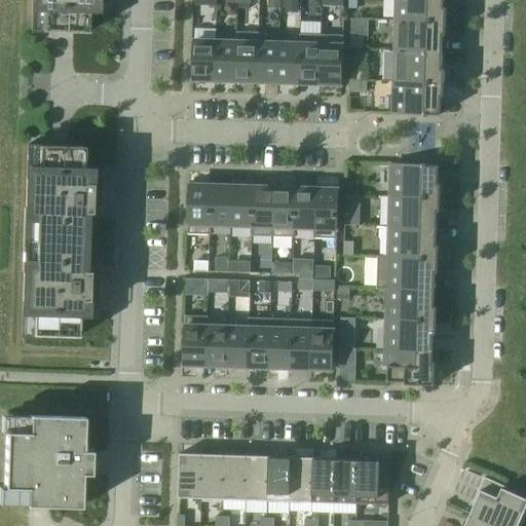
[(31,0),(30,31),(30,35),(86,37),(86,33),(87,9),(95,9),(95,2),(95,1),(95,0),(31,0)]
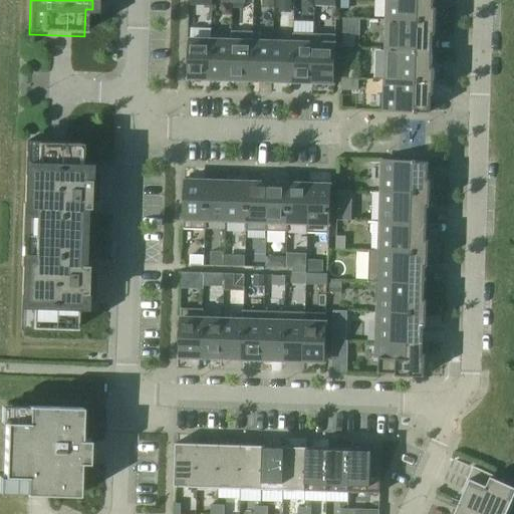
[(279,0),(279,9),(291,9),(290,0),(279,0)]
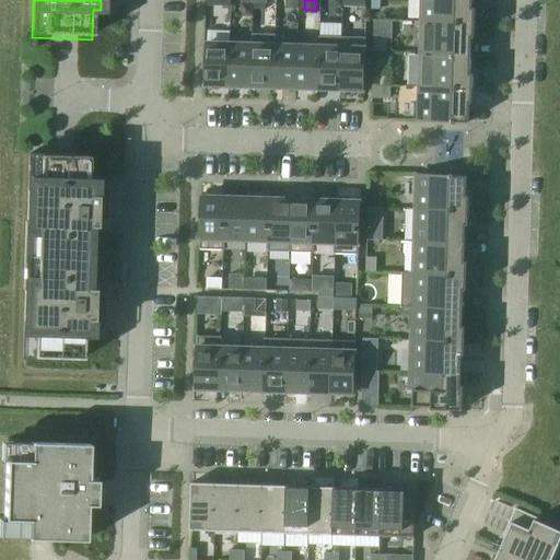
[(382,12),(382,0),(369,0),(369,11),(382,12)]
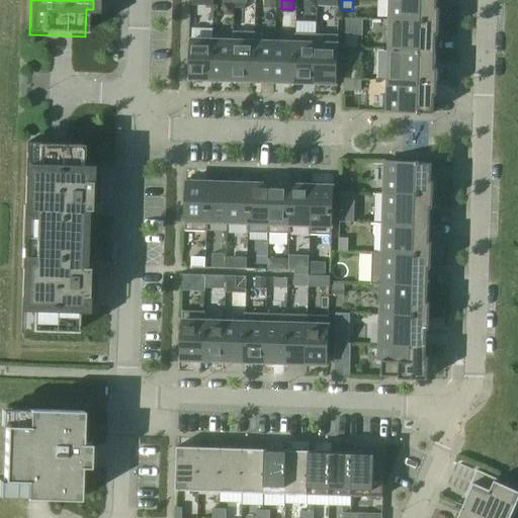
[(437,7),(437,0),(389,0),(389,19),(439,21),(439,7),(437,7)]
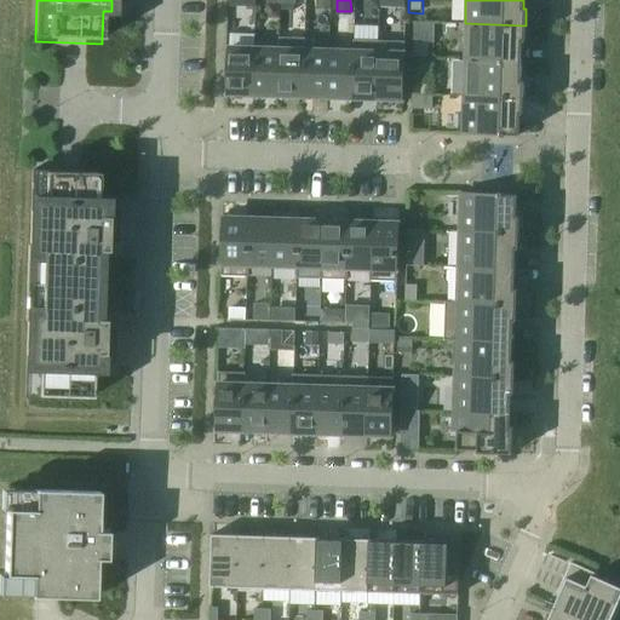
[(524,41),(526,26),(465,23),(464,59),(521,62),(522,41),(524,41)]
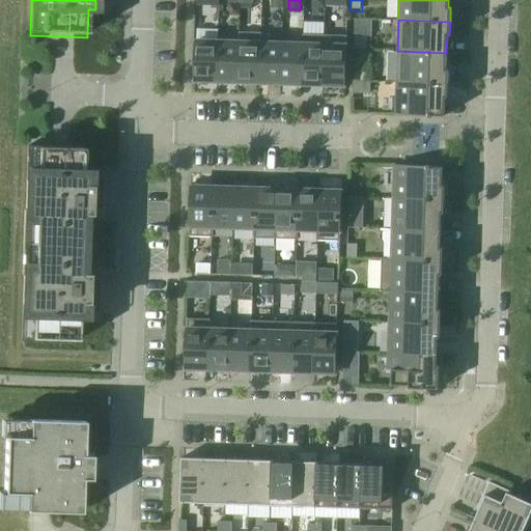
[(302,70),(301,84),(323,84),(324,35),(303,34),(303,45),(302,70)]
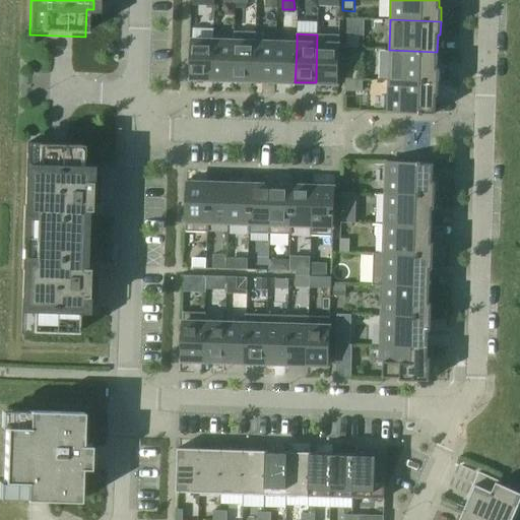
[(337,83),(337,74),(339,36),(317,35),(316,82),(337,83)]
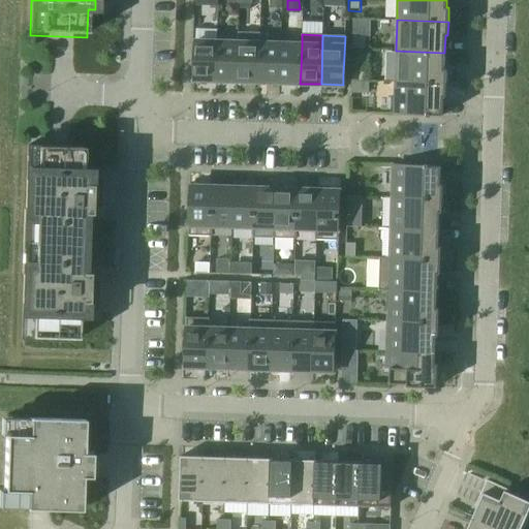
[(352,49),(361,49),(362,36),(353,36),(352,49)]
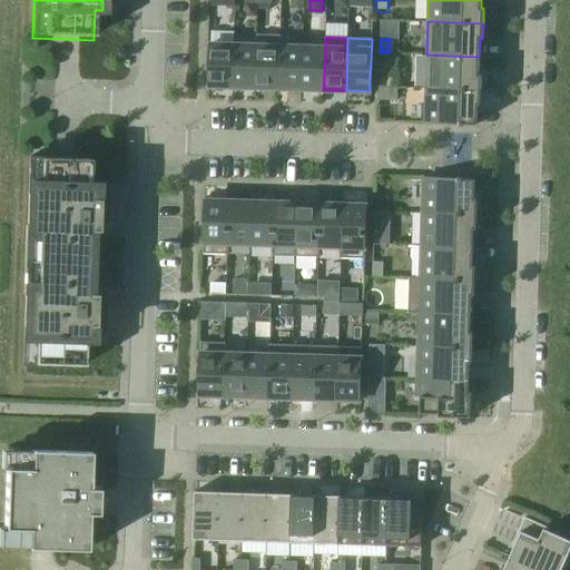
[(223,89),(223,87),(233,87),(234,45),(210,43),(209,68),(207,68),(207,88),(223,89)]
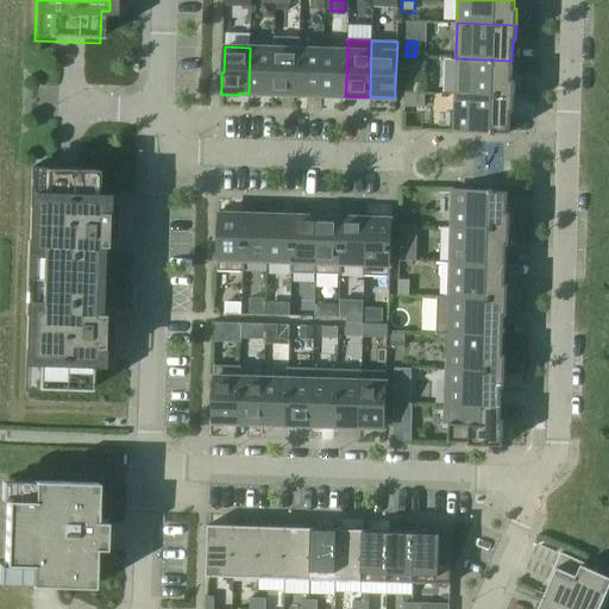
[(272,94),(274,49),(250,48),(249,93),(272,94)]
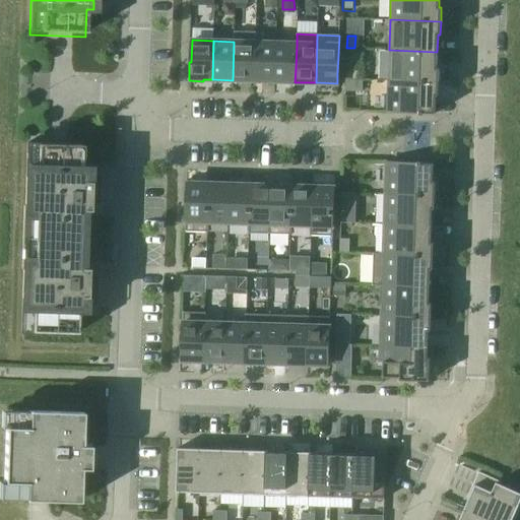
[(254,80),(255,42),(234,42),(233,80),(254,80)]
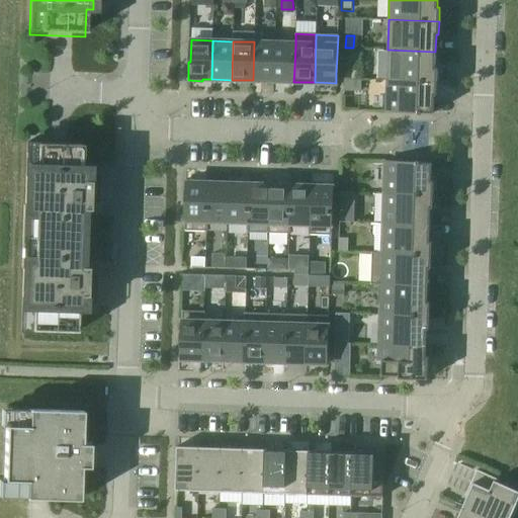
[(273,81),(274,42),(254,41),(253,80),(273,81)]
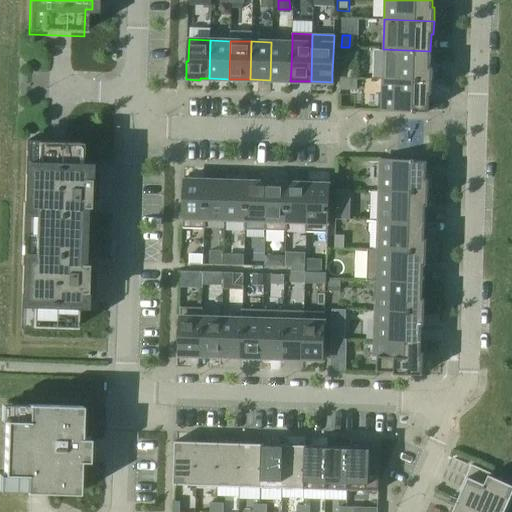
[(290,81),(292,43),(271,42),(270,80),(290,81)]
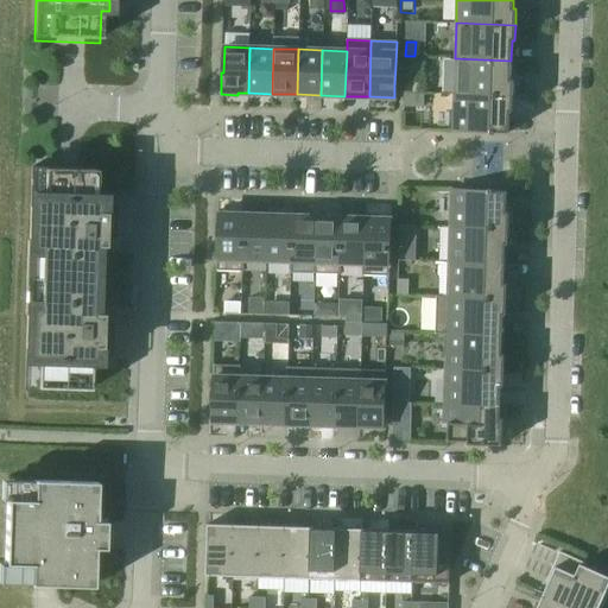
[(511,80),(511,61),(455,58),(454,94),(513,96),(513,80),(511,80)]
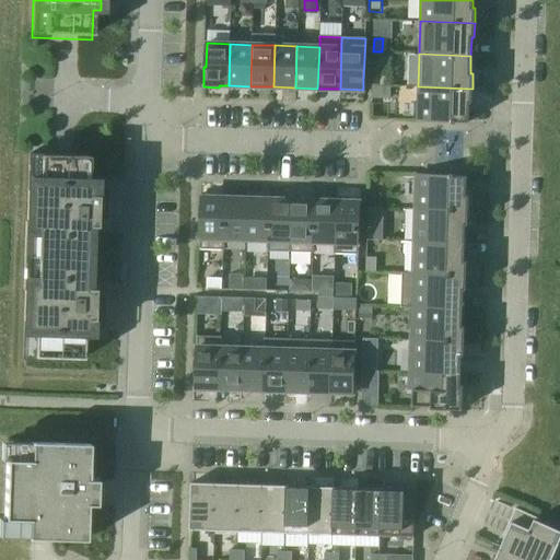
[(373,76),(373,84),(386,85),(386,77),(373,76)]
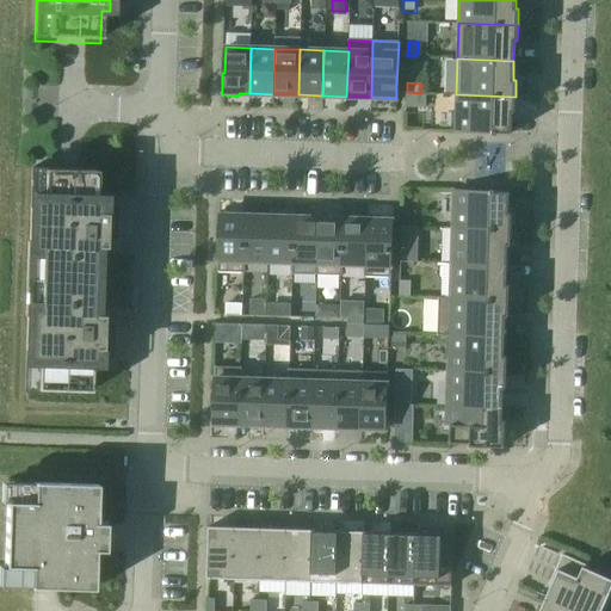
[(514,112),(516,97),(456,94),(455,131),(511,134),(512,112),(514,112)]
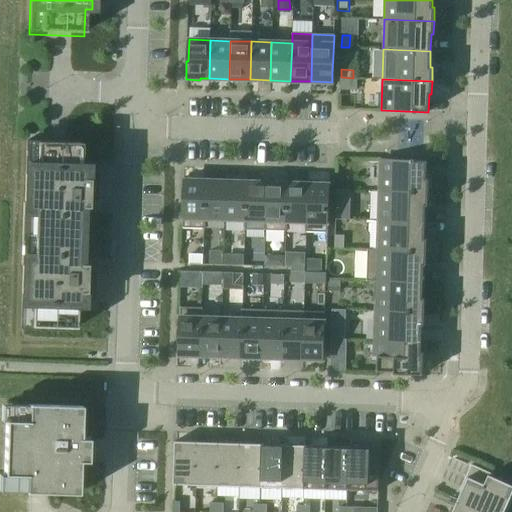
[(344,83),(344,93),(356,93),(356,83),(344,83)]
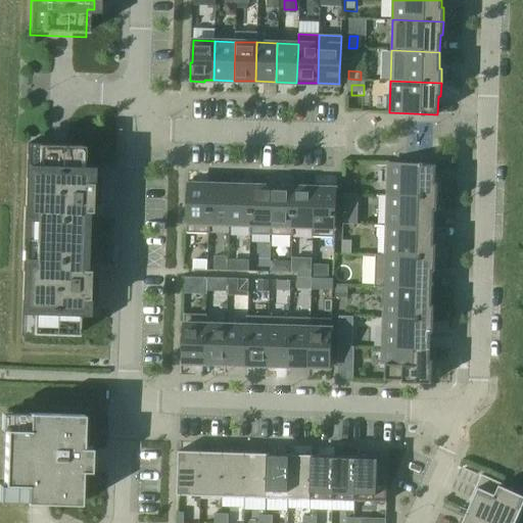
[(83,142),(27,140),(27,144),(25,206),(22,271),(20,333),(56,334),(77,335),(77,318),(77,312),(84,312),(84,304),(84,303),(88,178),(88,177),(88,170),(82,170),(82,163),(83,146),(83,142)]
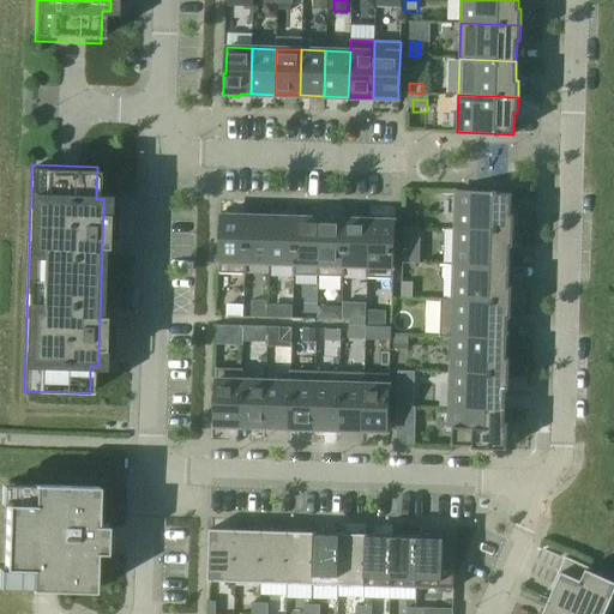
[(511,214),(512,193),(456,192),(455,229),(513,230),(515,214),(511,214)]
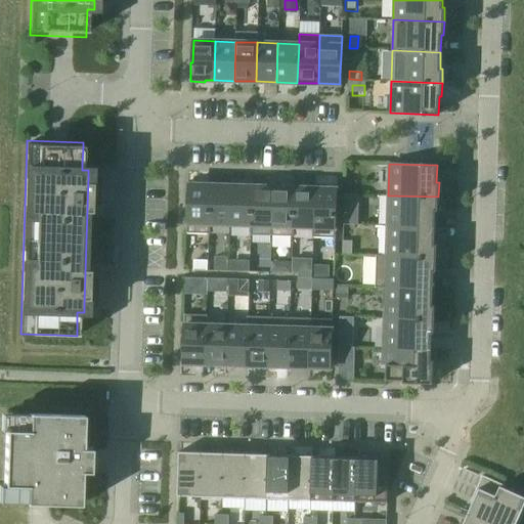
[(188,201),(187,232),(209,233),(211,184),(202,184),(202,182),(187,182),(186,201),(188,201)]
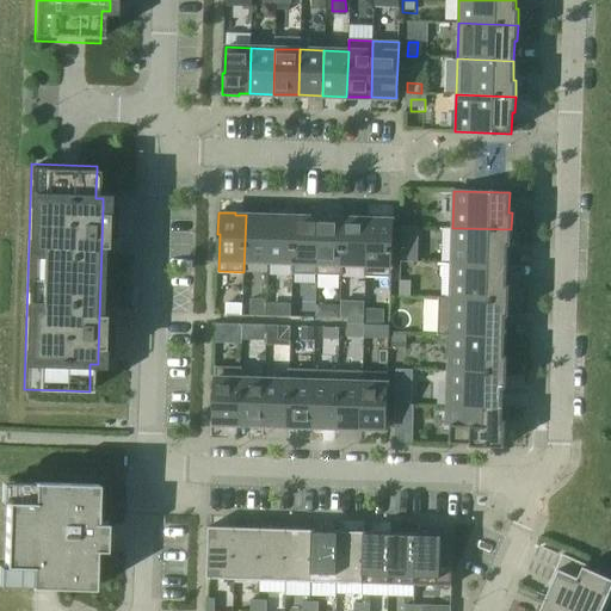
[(414,226),(415,213),(402,213),(401,226),(414,226)]
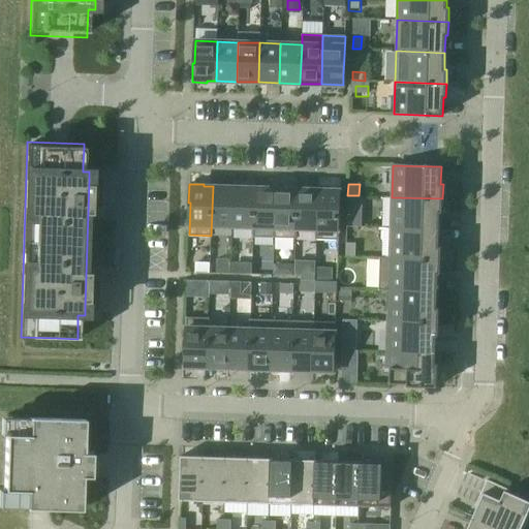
[(232,226),(234,187),(213,186),(211,236),(212,236),(212,226),(232,226)]
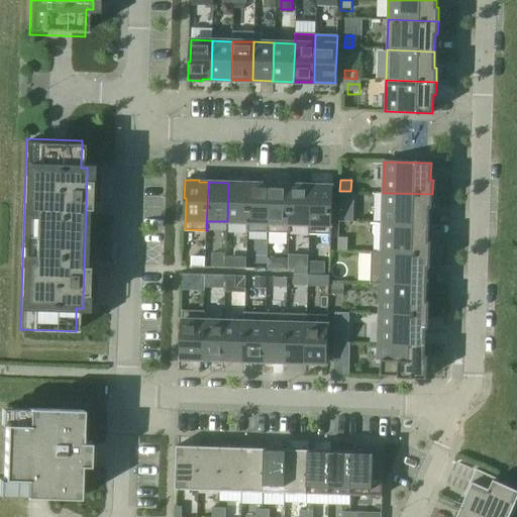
[(247,222),(248,184),(228,183),(227,221),(247,222)]
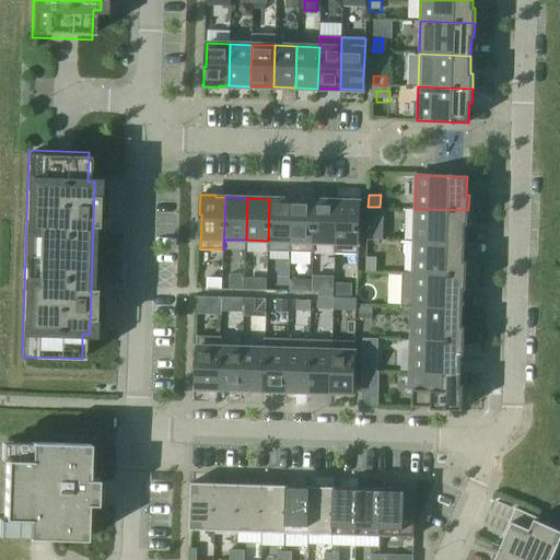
[(290,252),(292,199),(269,199),(268,241),(290,241),(289,252),(290,252)]
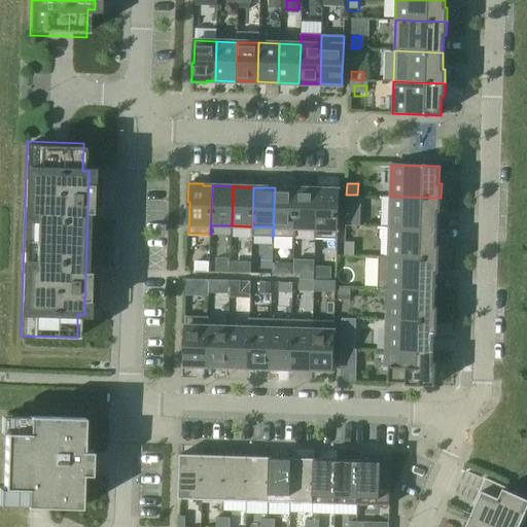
[(294,238),(295,188),(275,187),(273,237),(294,238)]
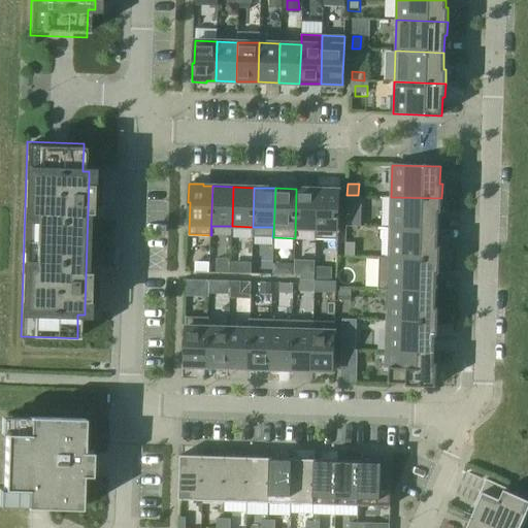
[(316,238),(318,190),(296,189),(295,238),(296,238),(296,228),(315,229),(315,238),(316,238)]
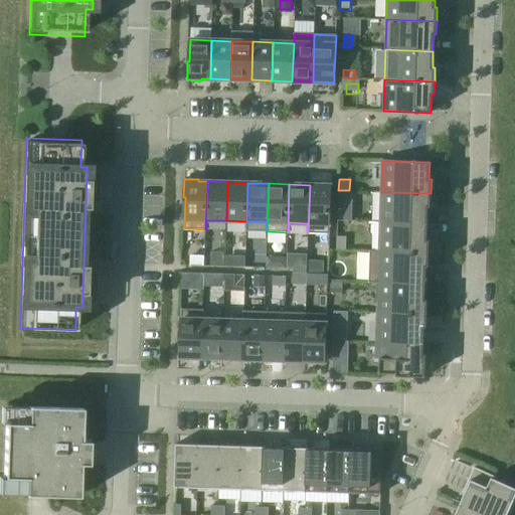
[(331,185),(310,185),(308,232),(329,233),(331,185)]
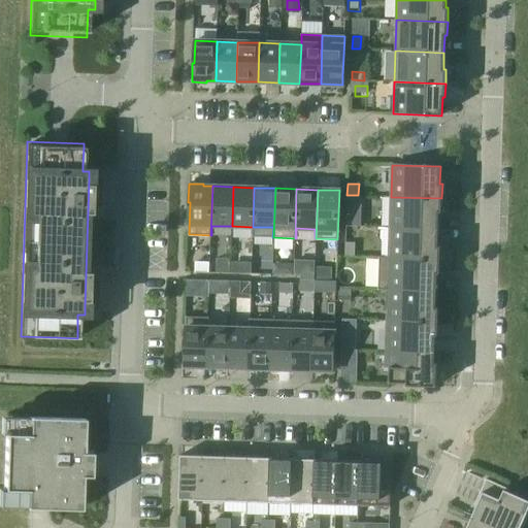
[(361,197),(349,197),(349,205),(361,205),(361,197)]
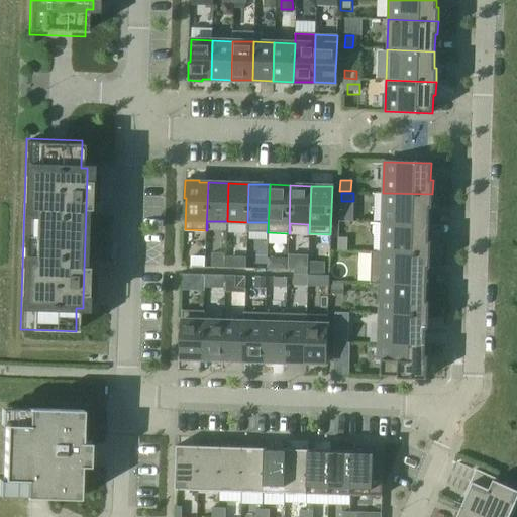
[(429,208),(432,208),(432,194),(383,193),(382,223),(429,224),(429,208)]
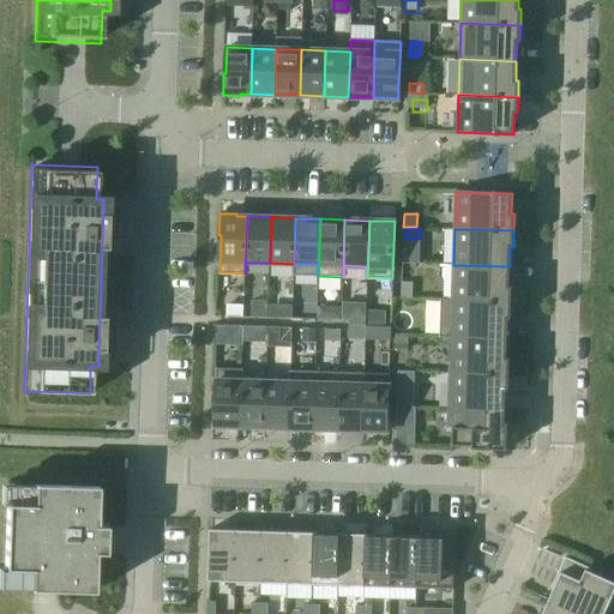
[(512,287),(509,286),(510,266),(453,265),(452,300),(440,299),(440,300),(511,302),(512,287)]
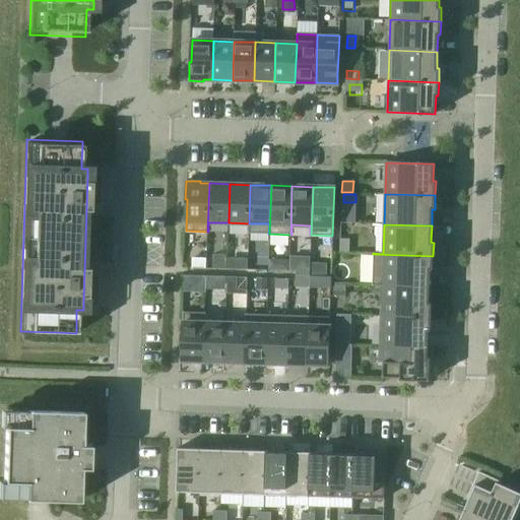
[(339,252),(348,252),(348,240),(340,240),(339,252)]
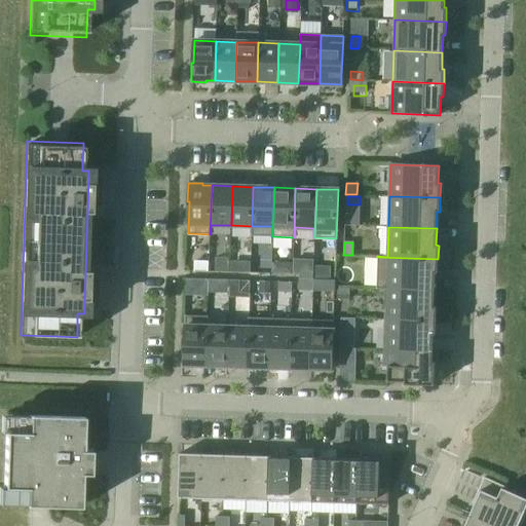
[(436,272),(438,273),(438,259),(377,257),(376,288),(435,290),(436,272)]
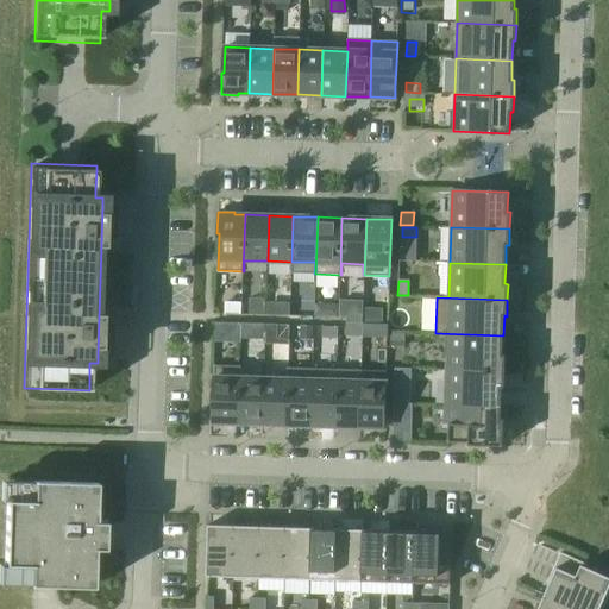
[(262,301),(248,300),(248,313),(262,314),(262,301)]
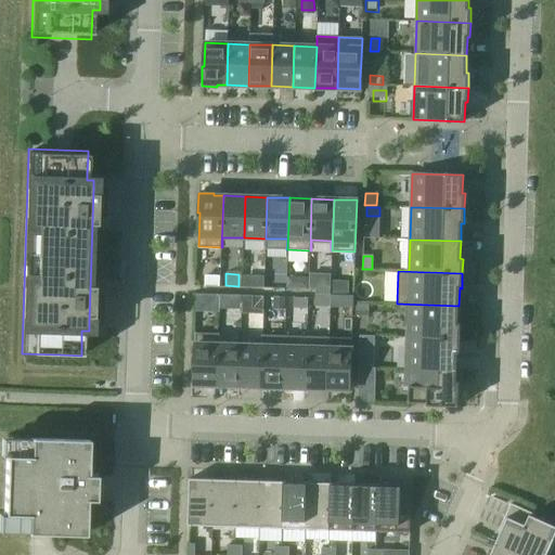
[(250,276),(250,287),(263,288),(265,276),(250,276)]
